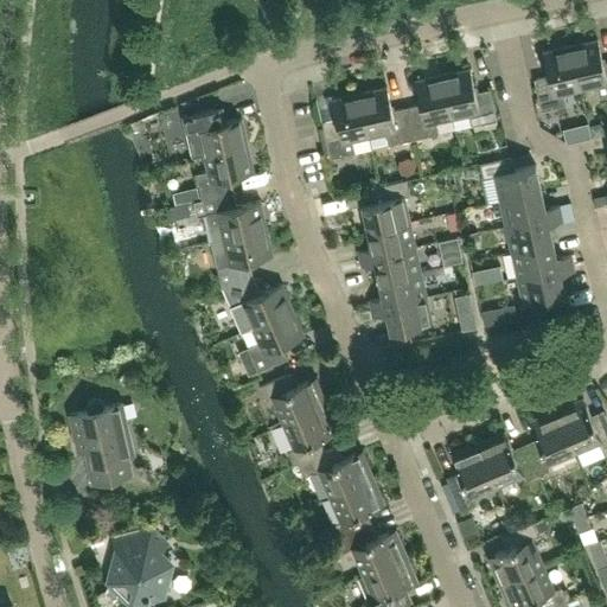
[(606,95),(606,62),(604,63),(598,39),(570,45),(581,89),(596,85),(600,97),(606,95)]
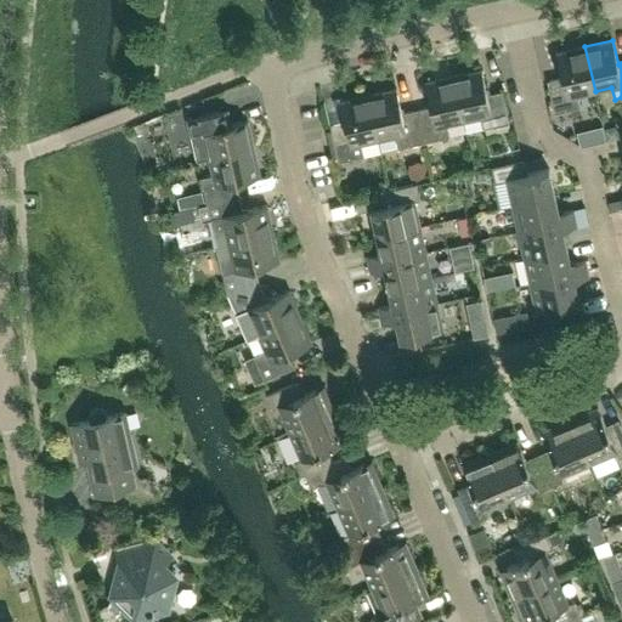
[(595,91),(584,46),(557,52),(563,78),(548,80),(555,113),(581,107),(578,95),(595,91)]
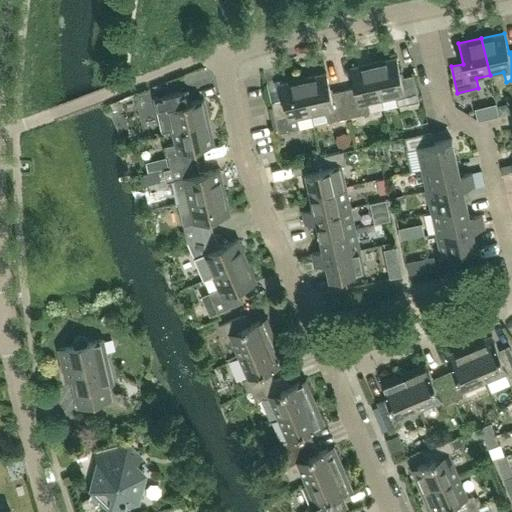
[(419,101),(413,75),(401,77),(396,57),(373,62),(382,99),(396,96),(398,106),(419,101)]
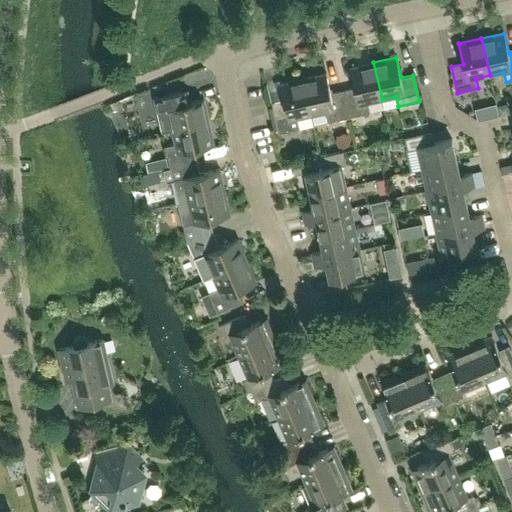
[(382,99),(373,62),(350,68),(355,88),(343,91),(349,117),(370,112),(368,103),(382,99)]
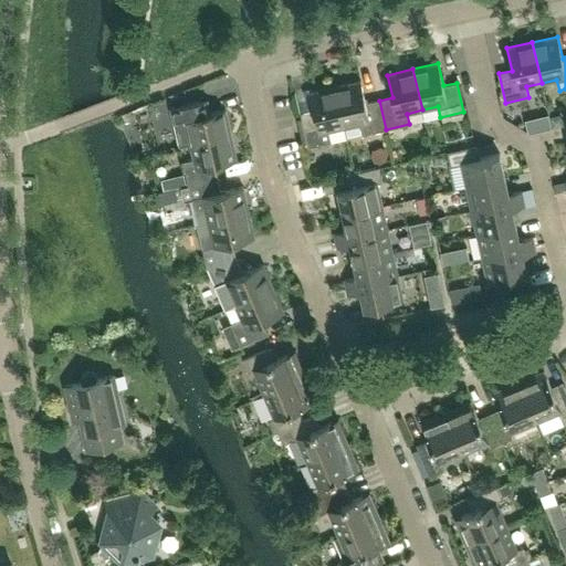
[(386,129),(379,101),(366,103),(360,81),(335,86),(344,127),(359,124),(362,135),(386,129)]
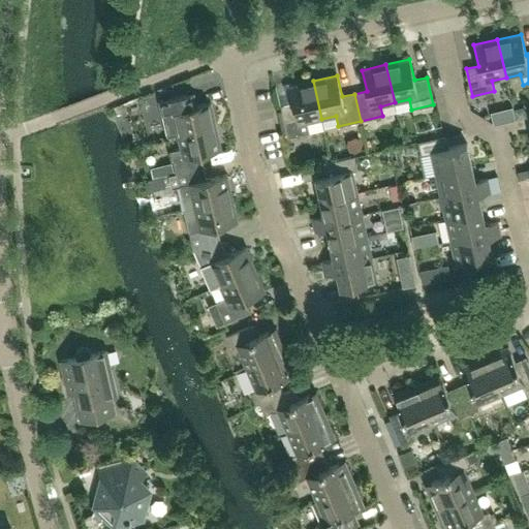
[(321,119),(313,81),(289,86),(294,106),(281,110),(287,137),(323,129),(321,119)]
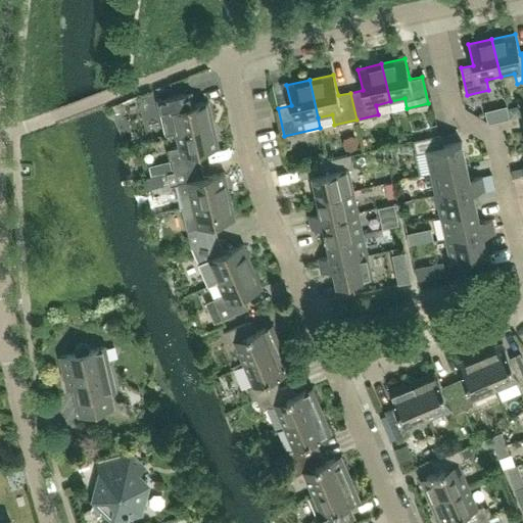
[(214,125),(208,101),(195,104),(192,91),(157,99),(165,135),(176,133),(214,125)]
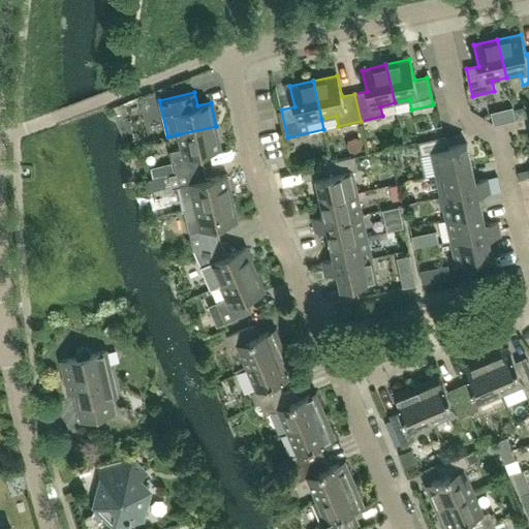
[(512,106),(503,109),(506,121),(516,119),(512,106)]
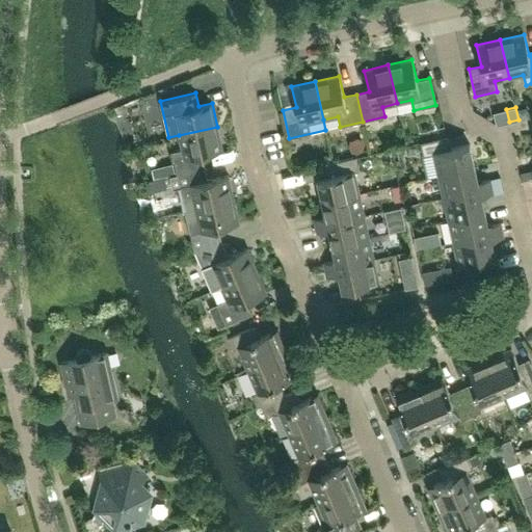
[(524,107),(517,109),(520,121),(530,118),(528,110),(524,107)]
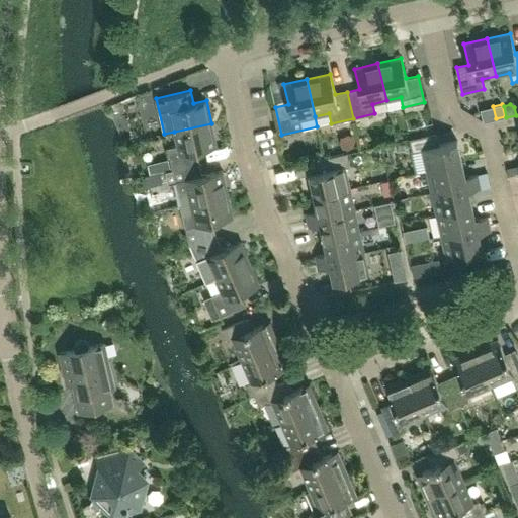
[(199,164),(196,152),(217,147),(211,123),(174,132),(177,146),(167,148),(172,170),(199,164)]
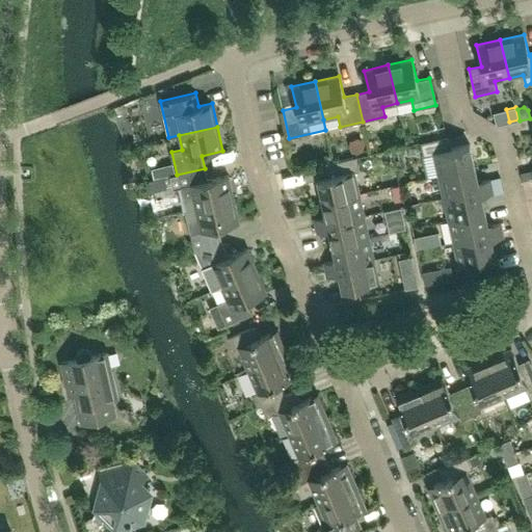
[(475,167),(470,144),(451,149),(449,137),(420,143),(423,157),(433,154),(439,176),(475,167)]
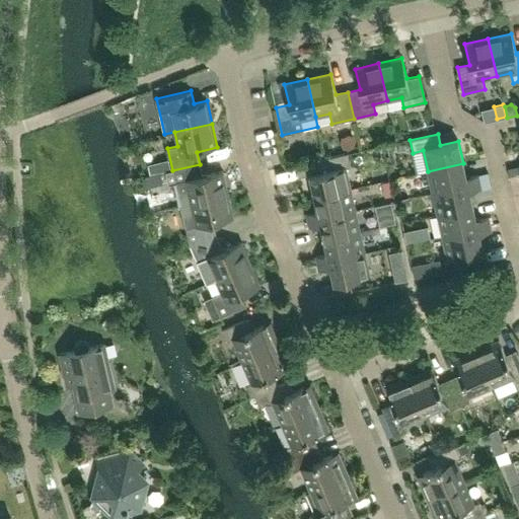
[(351,189),(346,167),(351,166),(348,153),(320,159),(322,171),(310,174),(315,197),(351,189)]
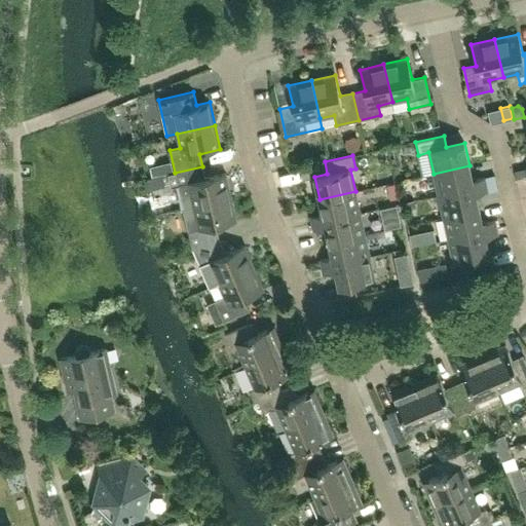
[(170,161),(160,163),(163,175),(167,174),(172,173),(172,171),(170,161)]
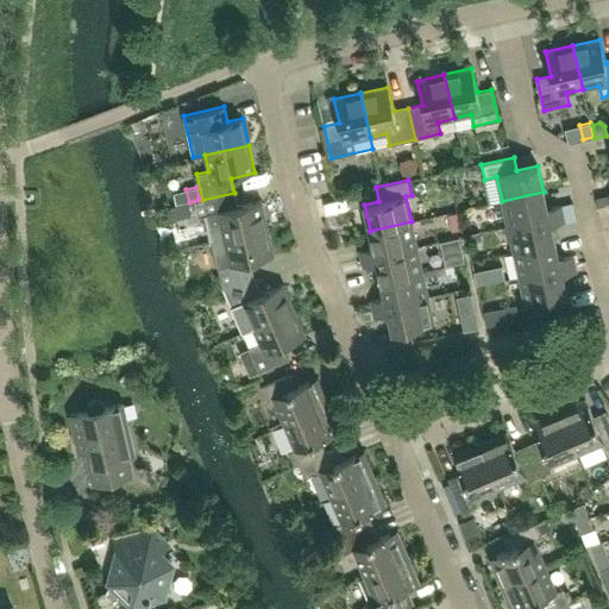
[(547,208),(544,192),(502,201),(508,226),(563,214),(562,206),(547,208)]
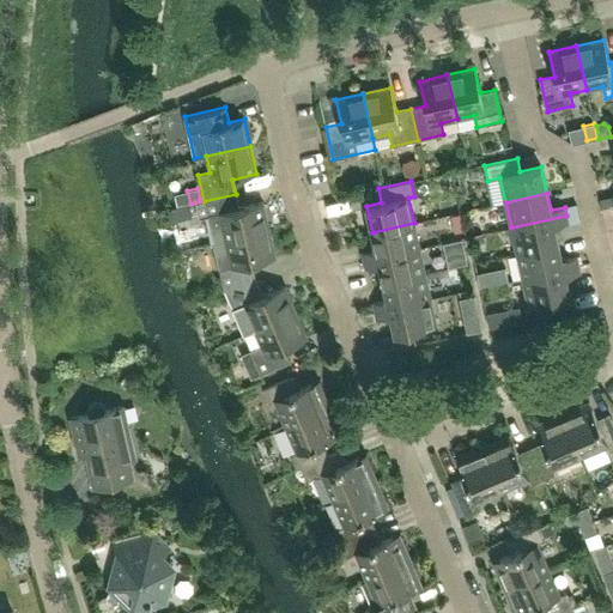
[(213,243),(269,230),(263,202),(240,208),(236,194),(204,201),(210,226),(213,243)]
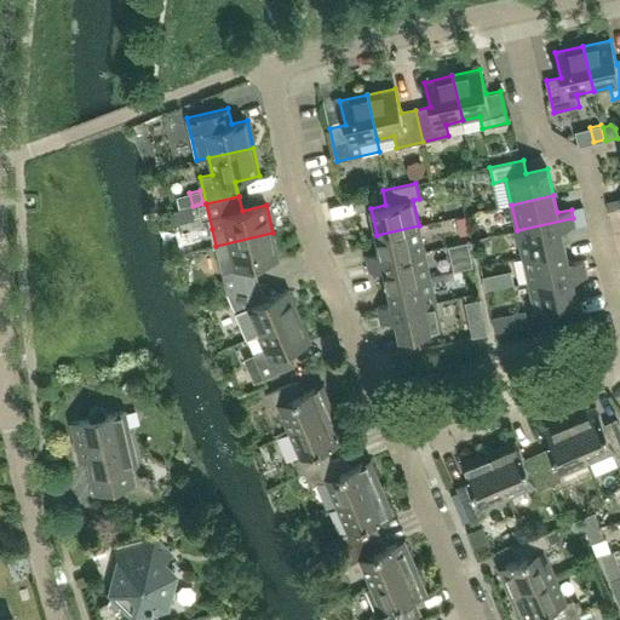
[(564,246),(561,229),(575,227),(573,218),(517,230),(522,256),(564,246)]
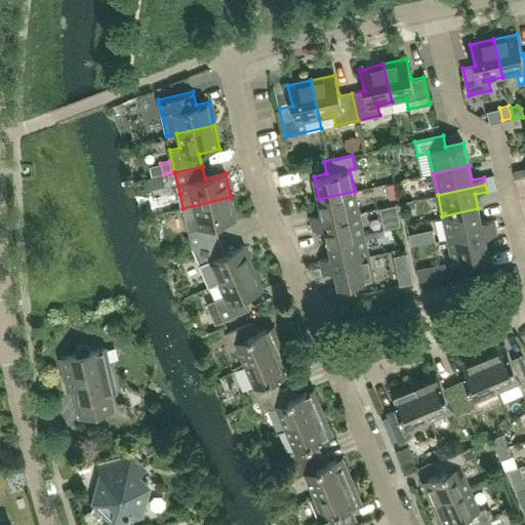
[(359,212),(356,196),(373,193),(373,191),(374,191),(373,187),(355,191),(319,199),(322,213),(310,216),(312,224),(359,212)]
